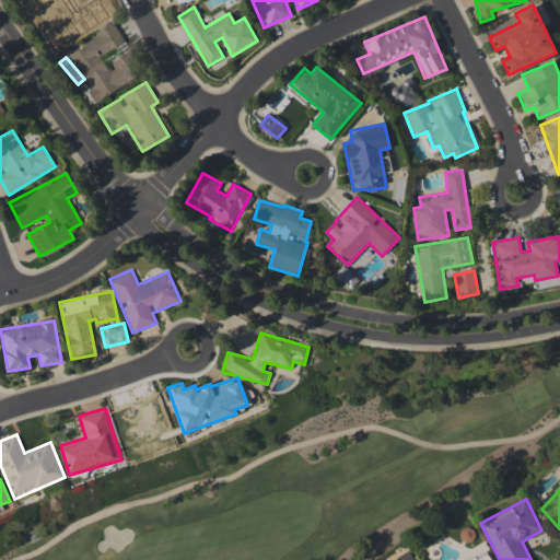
[(491,559),(487,550),(465,559),(491,559)]
